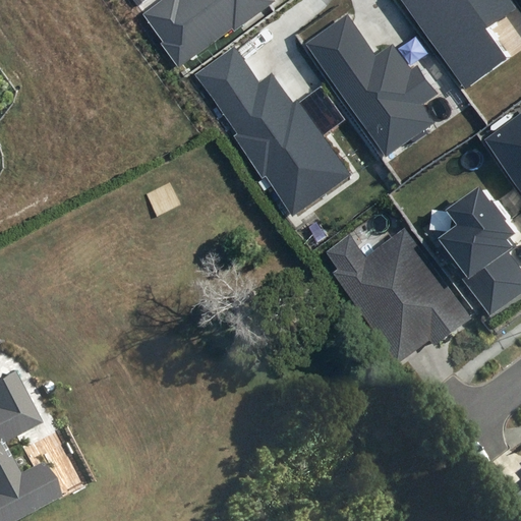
[(162,0),(143,13),(165,42),(162,44),(178,66),(232,27),(234,32),(276,1),(275,0),(162,0)]
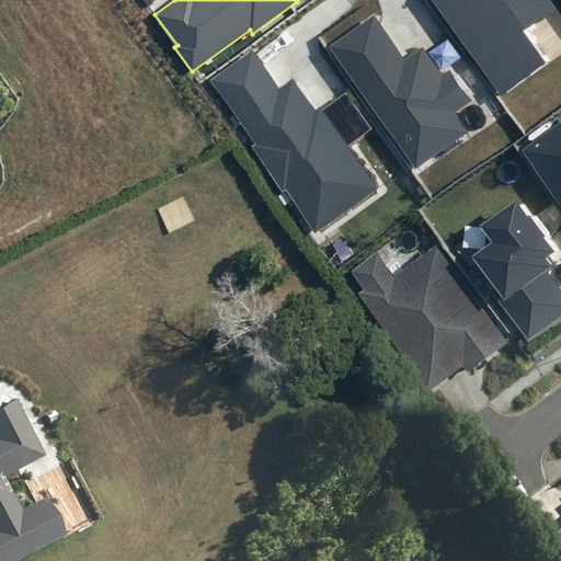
[(428,0),(501,100),(553,63),(529,27),(556,9),(548,0),(428,0)]
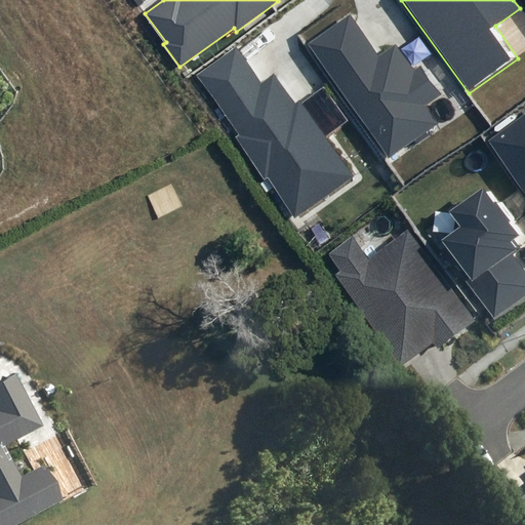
[(378,55),(351,16),(310,44),(390,156),(436,123),(423,106),(440,93),(420,66),(415,70),(396,43),(378,55)]
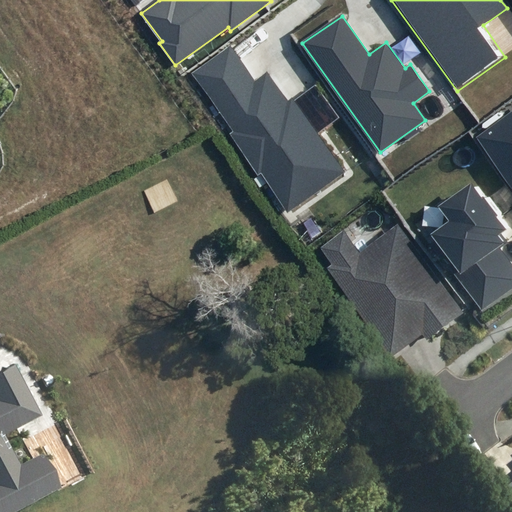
[(242,61),(231,46),(191,73),(232,132),(230,134),(258,175),(262,172),(289,210),(344,172),(292,99),(288,102),(267,73),(255,81),(242,61)]
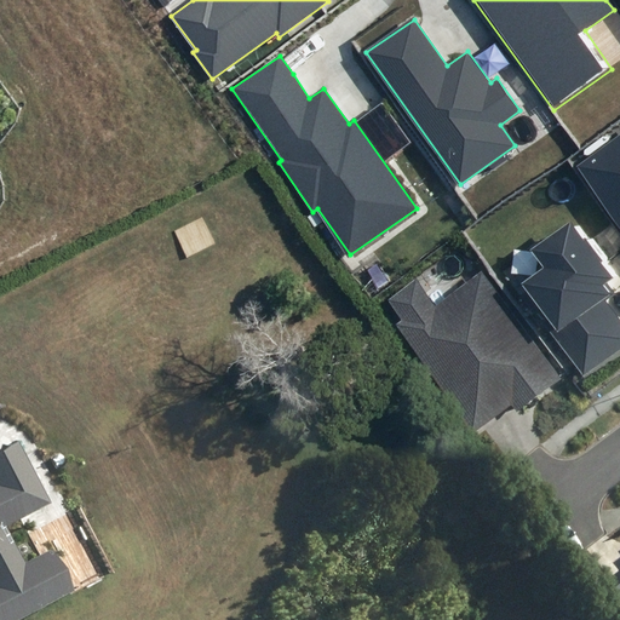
[(619,136),(580,166),(619,219),(619,136)]
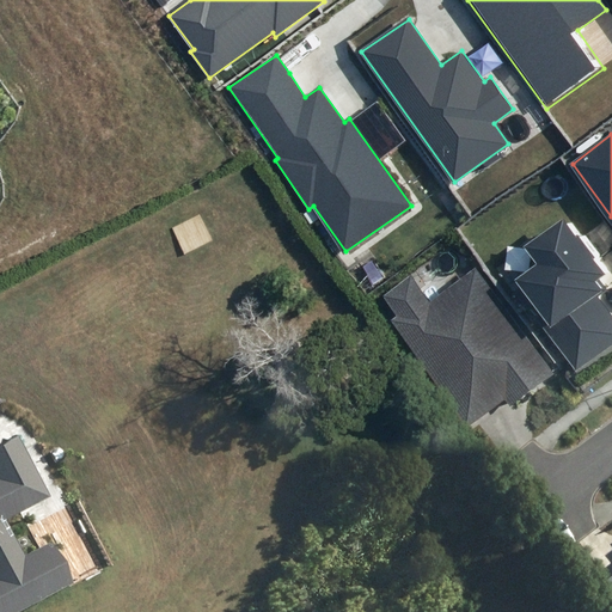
[(540,328),(575,373),(611,346),(611,324),(593,300),(604,293),(597,283),(606,276),(562,218),(521,248),(536,265),(514,282),(546,324),(540,328)]
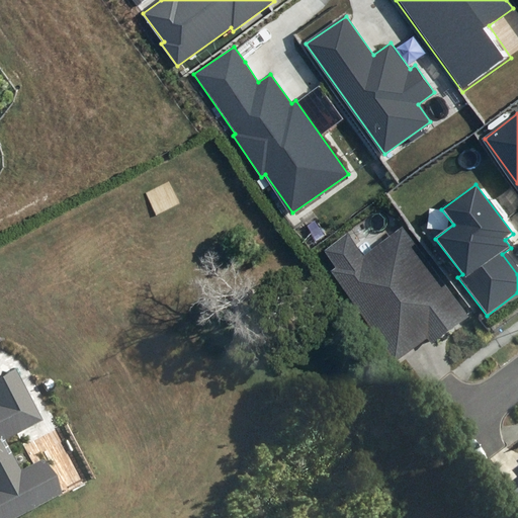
[(467,317),(402,230),(365,256),(347,232),(322,250),(334,268),(330,271),(396,359),(427,336),(432,342),(467,317)]
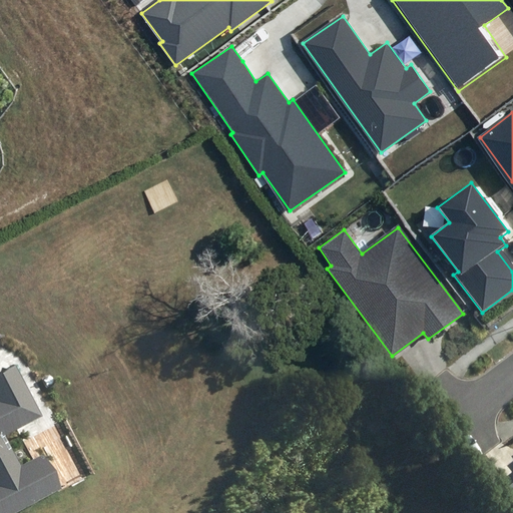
[(0,512),(52,486),(36,455),(13,467),(0,440),(0,431),(33,414),(8,366),(0,370),(0,512)]
